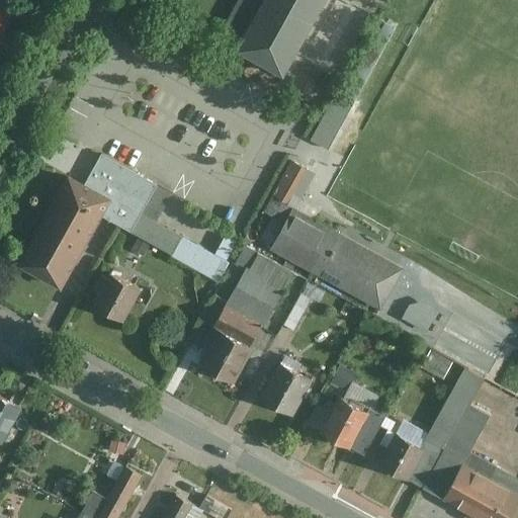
[(237,0),(222,28),(239,37),(233,49),(283,76),(325,0),(237,0)]
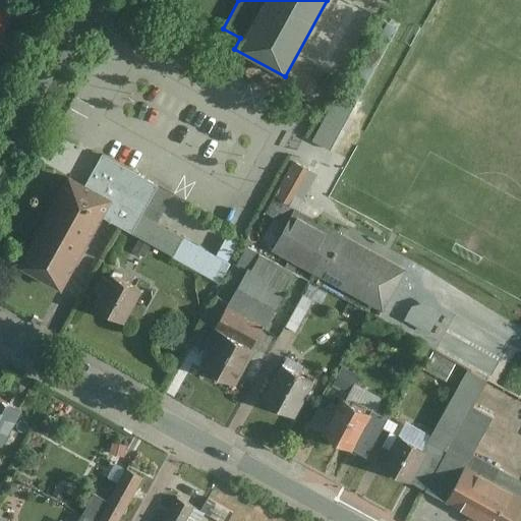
[(0,36),(11,17),(0,10),(0,36)]
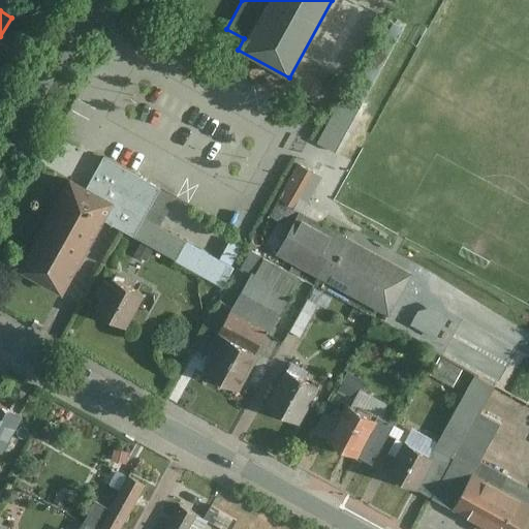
[(317,143),(336,152),(362,102),(344,93),(317,143)]
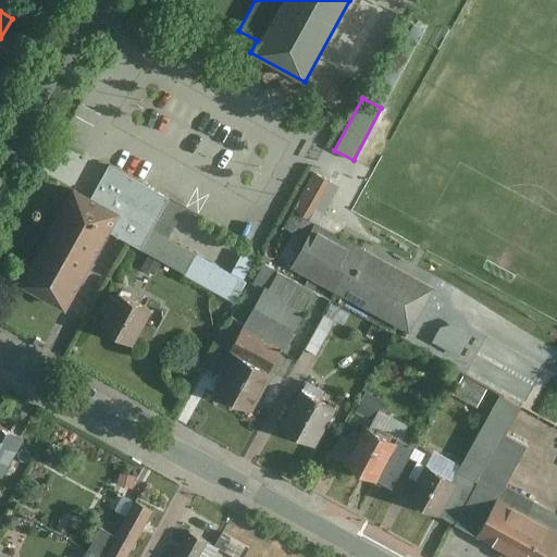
[(73,189),(19,286),(64,311),(108,232),(234,302),(244,282),(168,239),(185,209),(108,168),(93,200),(73,189)]
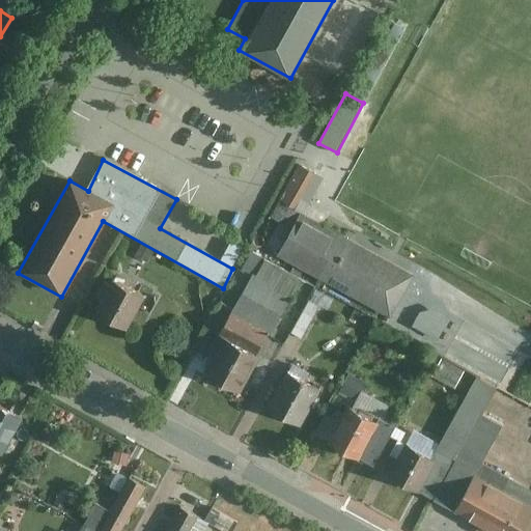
[(277,253),(393,316),(416,274),(296,208),(315,174),(298,164),(269,216),(290,227),(277,253)]
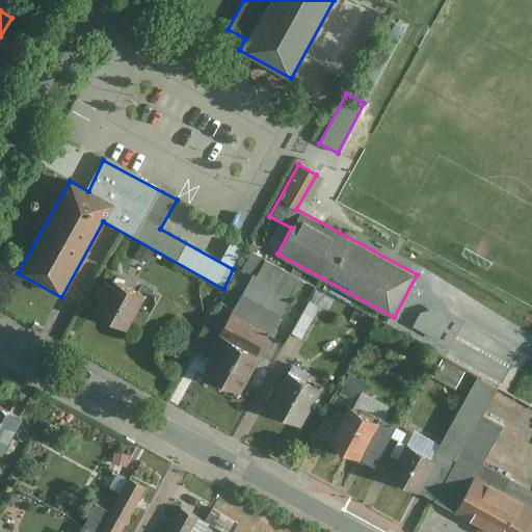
[(204,374),(241,394),(302,281),(251,254),(241,272),(251,277),(206,354),(213,358),(204,374)]
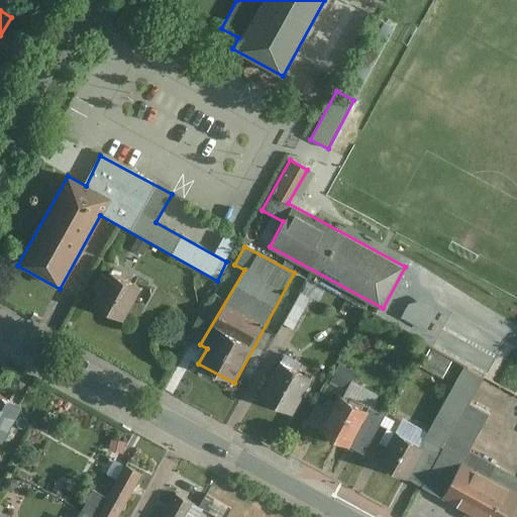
[(91,303),(122,320),(140,287),(110,271),(106,277),(100,274),(90,291),(96,294),(91,303)]
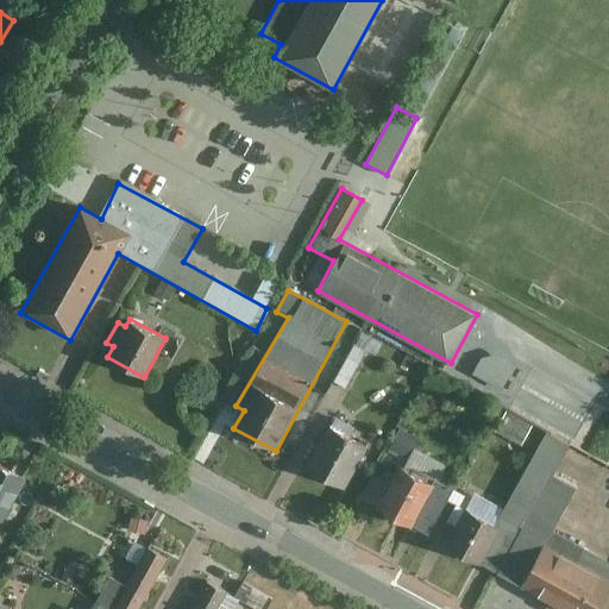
[(333,381),(346,388),(366,352),(355,345),(333,381)]
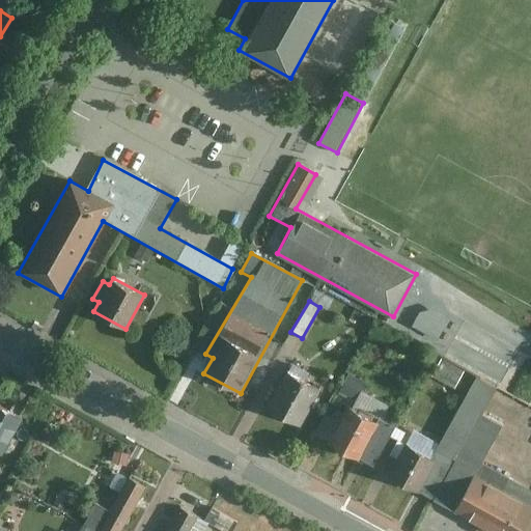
[(301,426),(320,390),(285,371),(267,408),(301,426)]
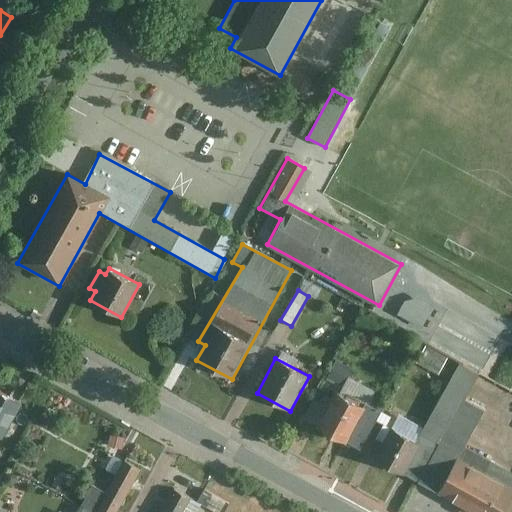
[(393,427),(374,459),(419,482),(464,399),(479,373),(461,364),(417,441),(393,427)]
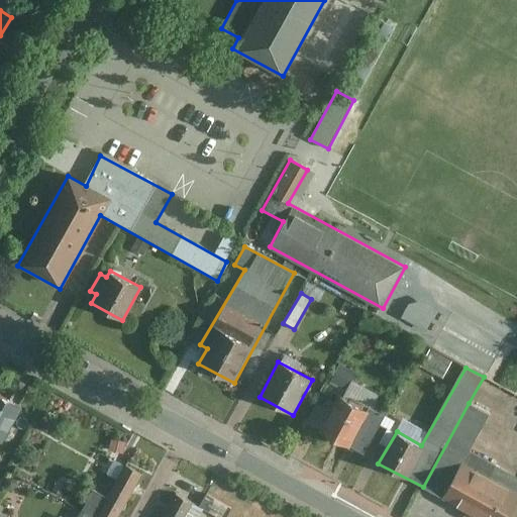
[(365,454),(386,416),(371,408),(370,412),(341,396),(321,431),(365,454)]
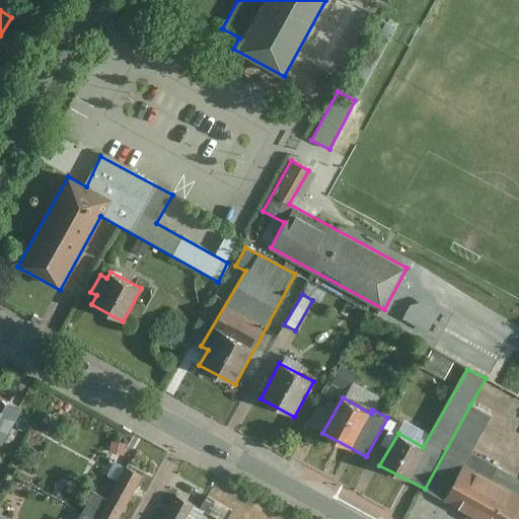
[(0,441),(3,443),(20,409),(0,398),(0,441)]
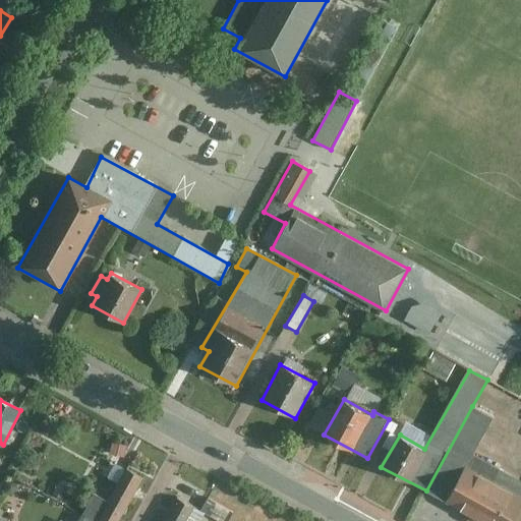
[(495,418),(472,406),(426,490),(478,520),(516,520),(520,512),(520,479),(473,455),(495,418)]
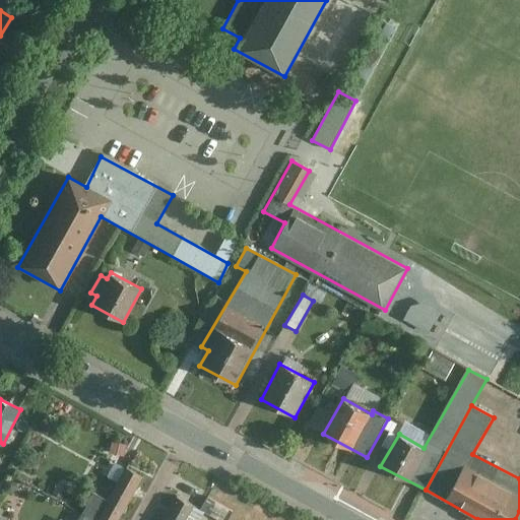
[(91,519),(118,519),(142,476),(125,467),(106,500),(93,493),(80,515),(91,519)]
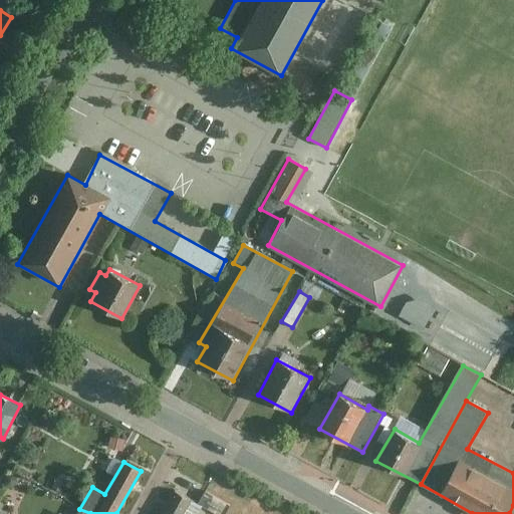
[(172,490),(159,513),(183,513),(192,500),(172,490)]
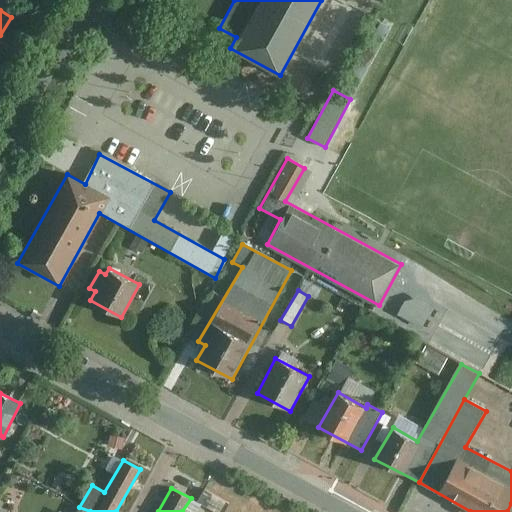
[(0,511),(11,511),(13,509),(0,502),(0,511)]
